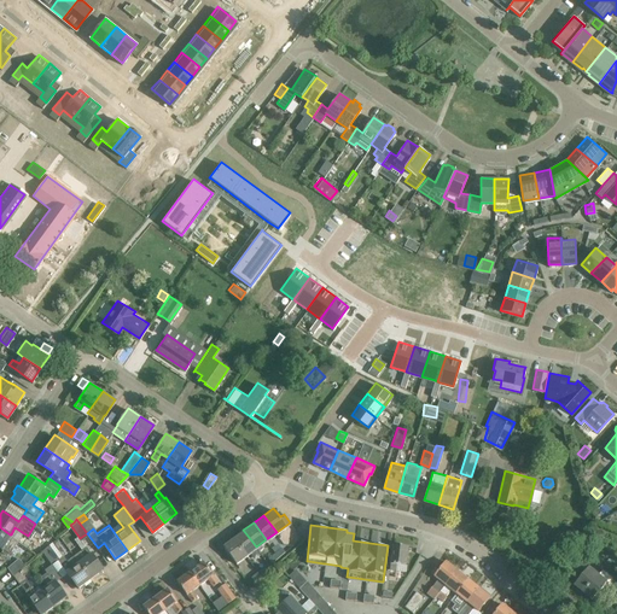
[(9,551),(18,539),(11,534),(10,534),(0,527),(0,547),(1,548),(3,547),(9,551)]
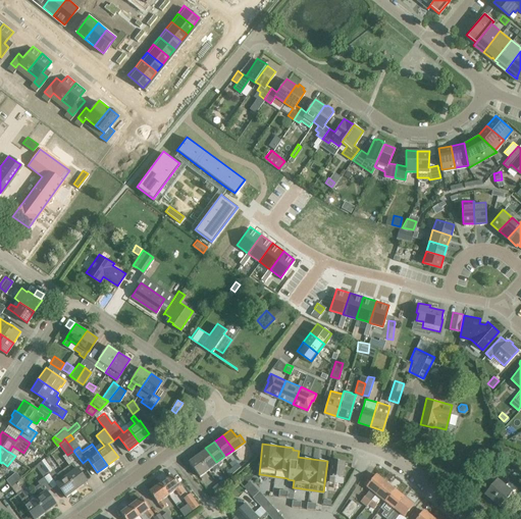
[(205,448),(197,454),(208,468),(216,462),(205,448)]
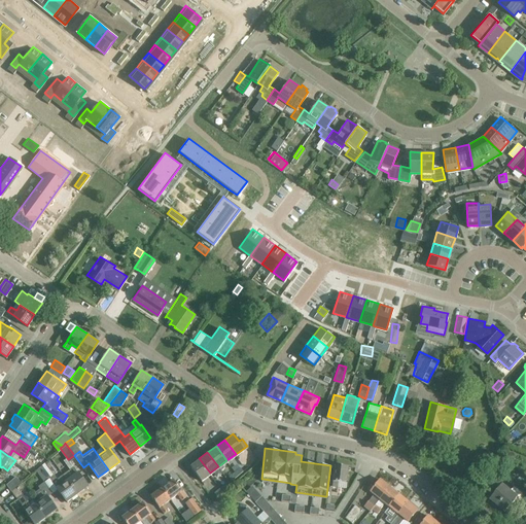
[(190,464),(201,480),(210,473),(199,458),(190,464)]
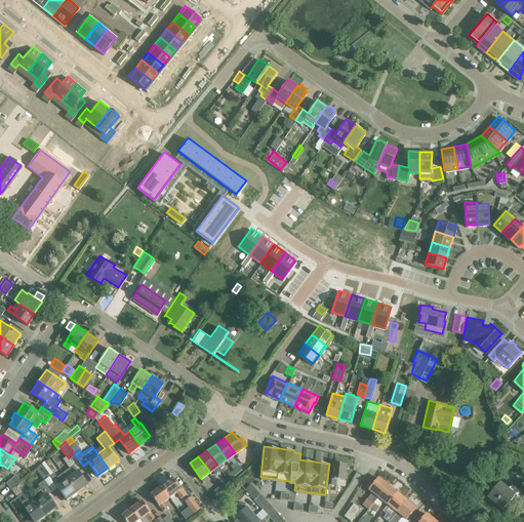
[(230,464),(233,468),(236,472),(242,468),(239,464),(238,464),(235,460),(230,464)]
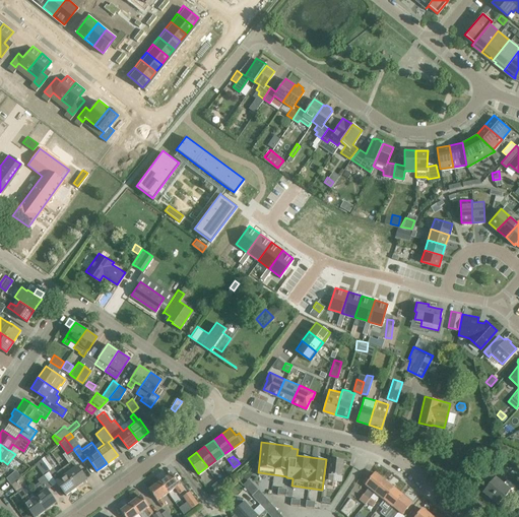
[(327,477),(333,477),(332,478),(341,479),(342,474),(340,473),(342,458),(330,456),(327,477)]
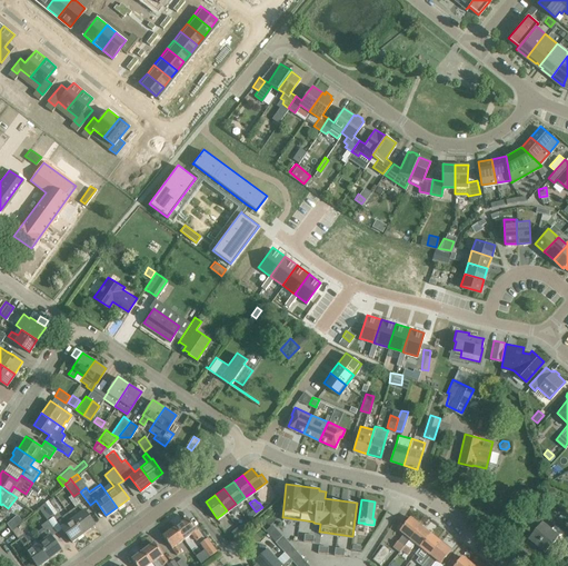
[(82,532),(67,510),(61,515),(58,510),(55,514),(45,500),(38,506),(40,508),(42,512),(47,518),(55,529),(60,525),(71,540),(82,532)]
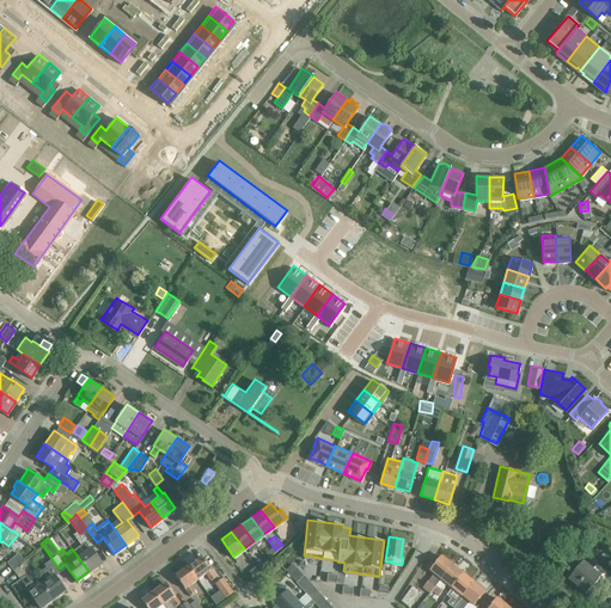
[(72,548),(89,571),(102,562),(90,546),(85,539),(72,548)]
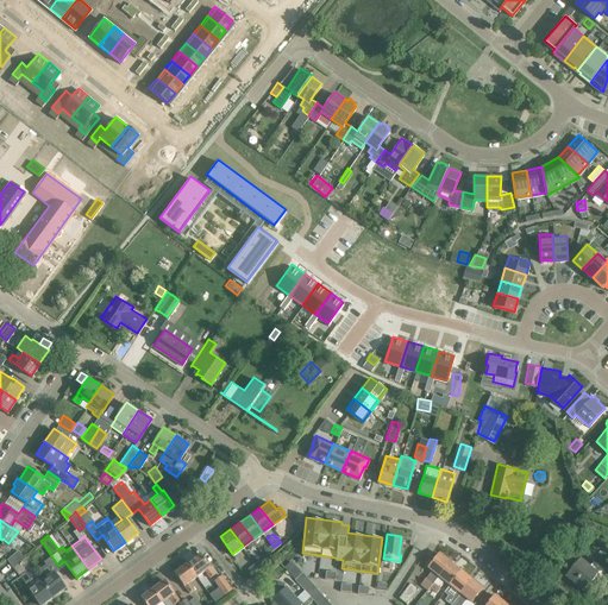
[(268,553),(274,547),(270,542),(264,548),(268,553)]
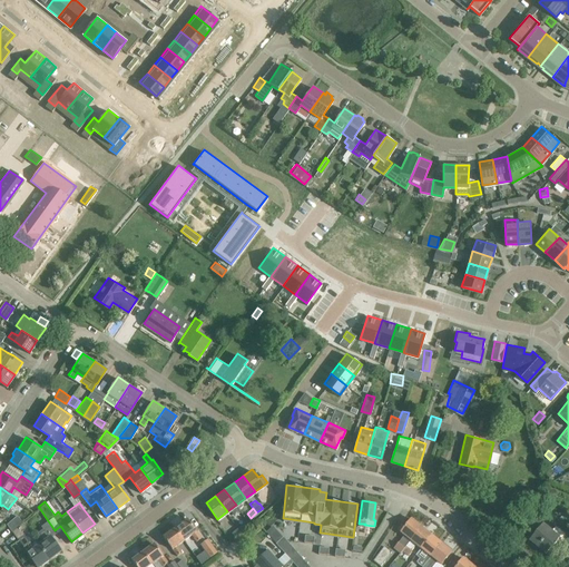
[(531,512),(522,522),(528,527),(537,517),(531,512)]
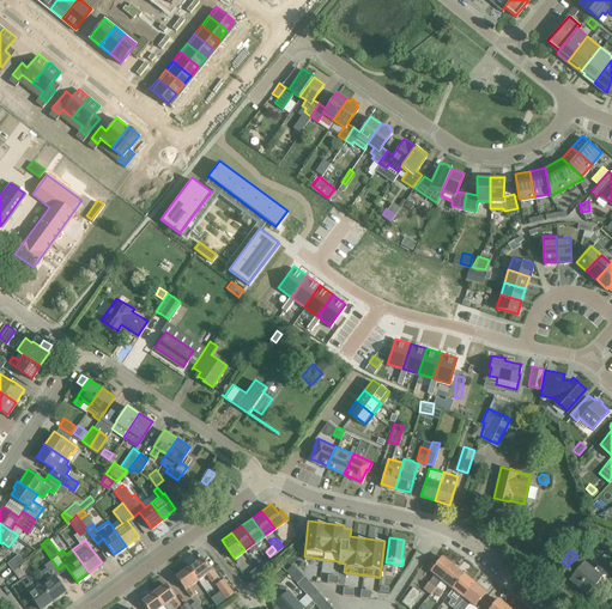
[(13,570),(25,560),(19,552),(7,561),(13,570)]
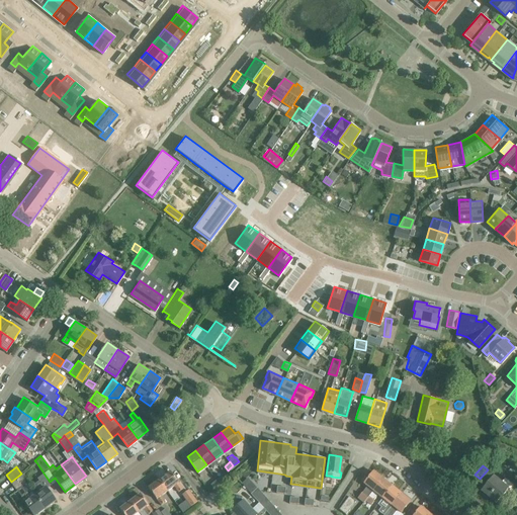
[(178,490),(182,487),(170,469),(159,478),(167,489),(173,484),(178,490)]
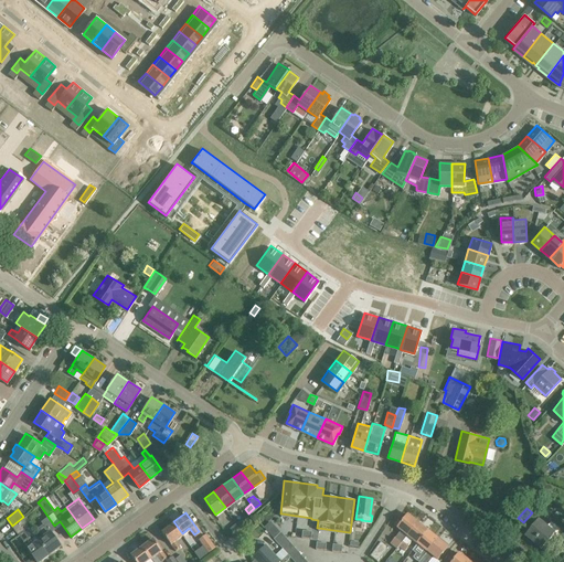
[(390,541),(395,547),(398,543),(417,520),(407,512),(401,520),(397,517),(393,522),(396,525),(396,526),(400,528),(390,541)]
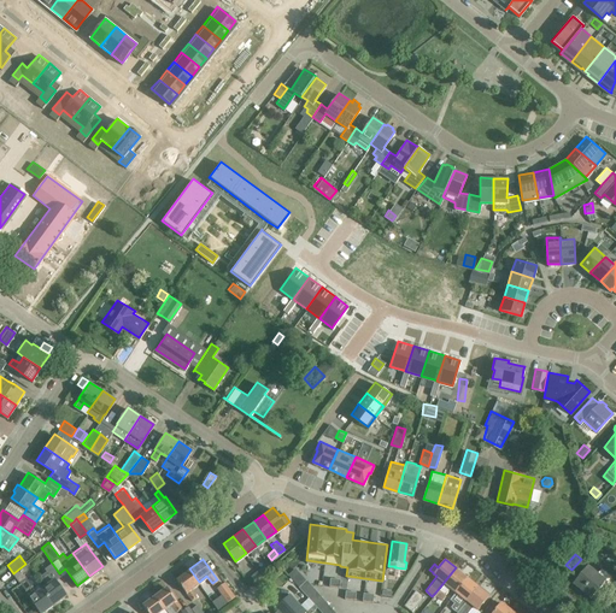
[(46,583),(41,587),(53,603),(65,594),(54,578),(59,573),(51,561),(44,567),(46,570),(40,575),(46,583)]
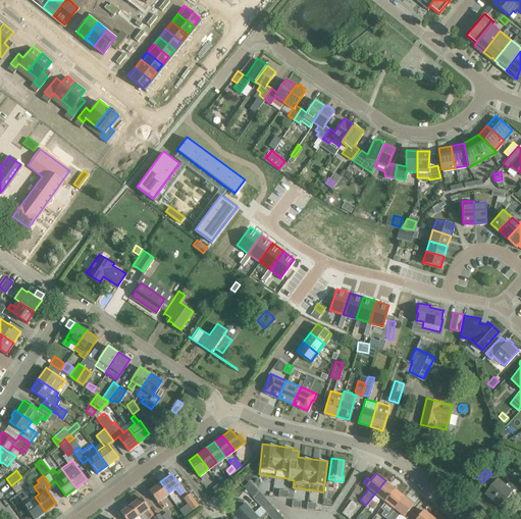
[(222,476),(217,481),(220,485),(226,480),(222,476)]
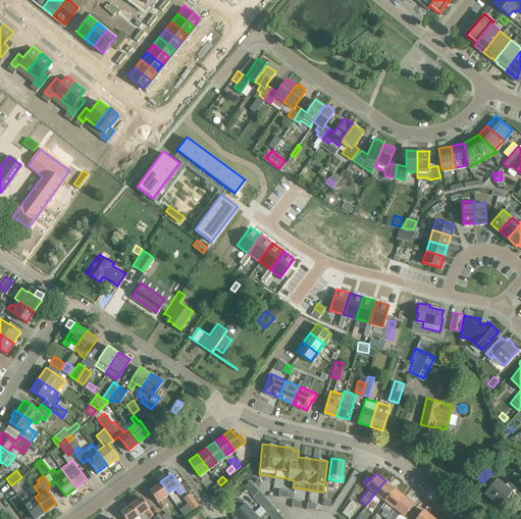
[(27,484),(21,477),(11,485),(16,492),(27,484)]
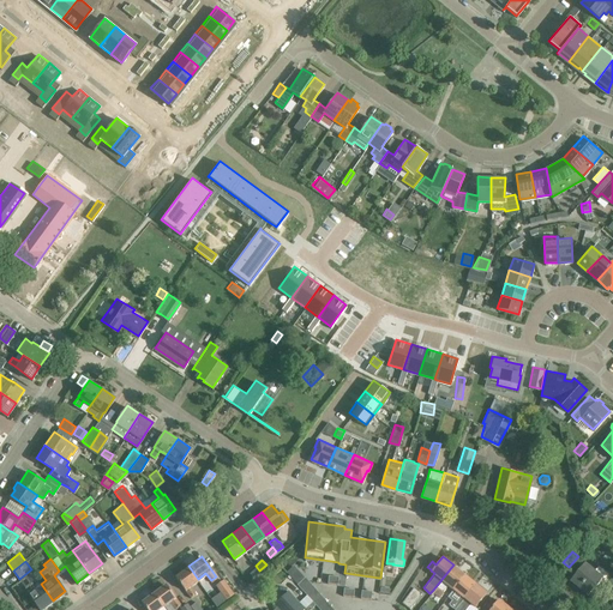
[(594,569),(584,562),(570,579),(587,593),(601,577),(604,578),(608,572),(599,563),(594,569)]
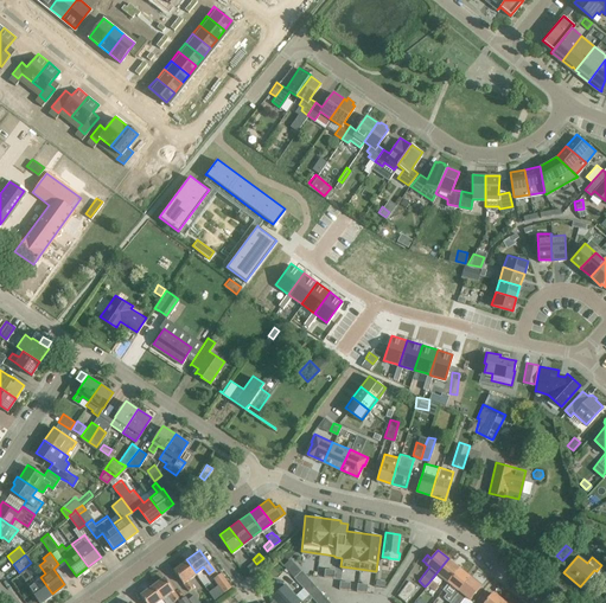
[(289,557),(282,563),(286,566),(293,560),(289,557)]
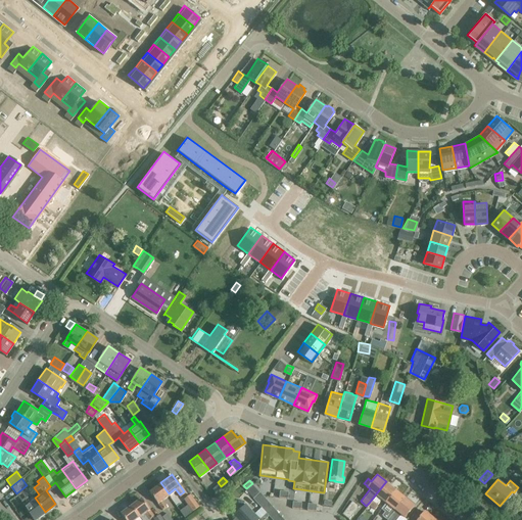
[(386,481),(369,503),(374,507),(374,508),(378,503),(377,503),(381,498),(386,501),(395,488),(386,481)]
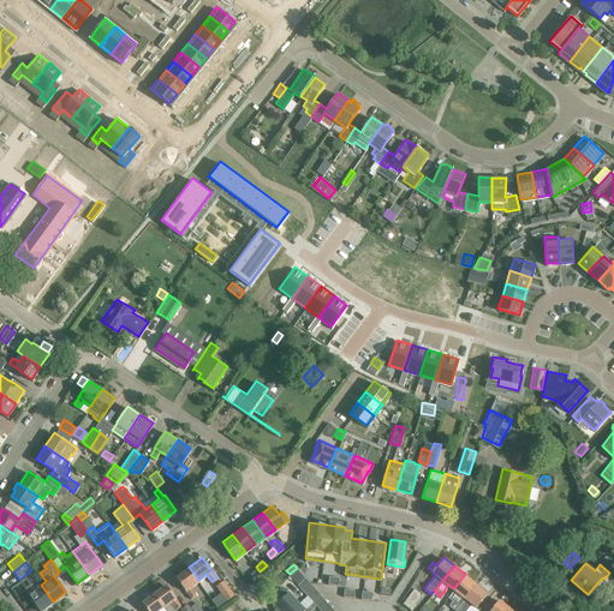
[(189,567),(176,576),(190,597),(196,593),(190,586),(198,580),(189,567)]
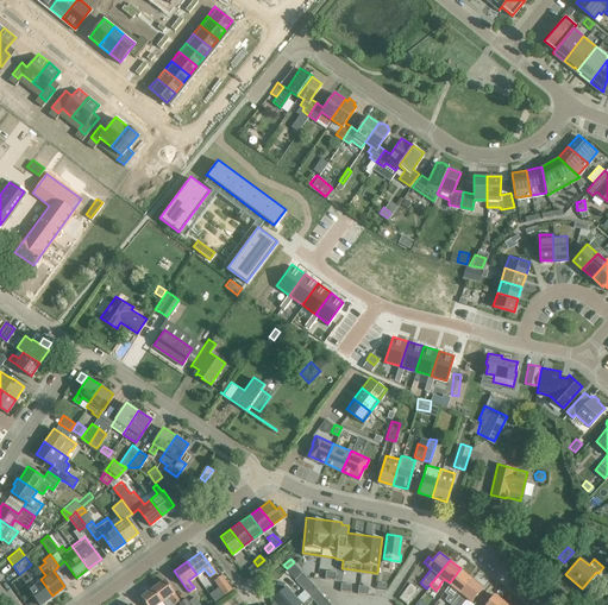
[(250,571),(257,566),(254,561),(246,566),(250,571)]
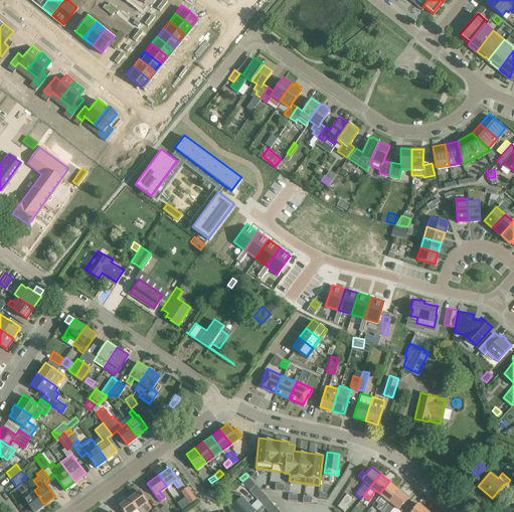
[(375,506),(381,510),(398,488),(389,481),(380,493),(375,499),(379,501),(375,506)]
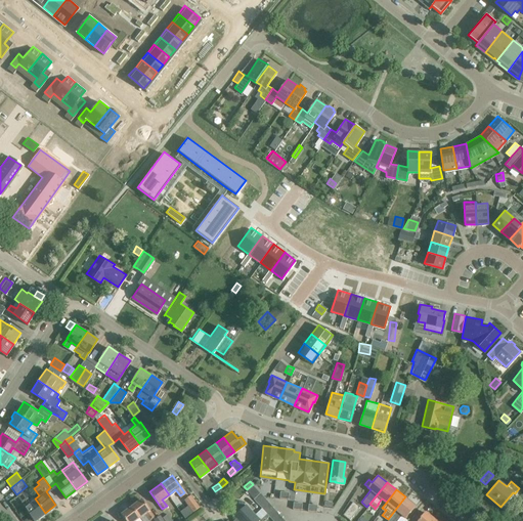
[(261,507),(266,512),(274,520),(286,520),(260,491),(253,496),(261,507)]
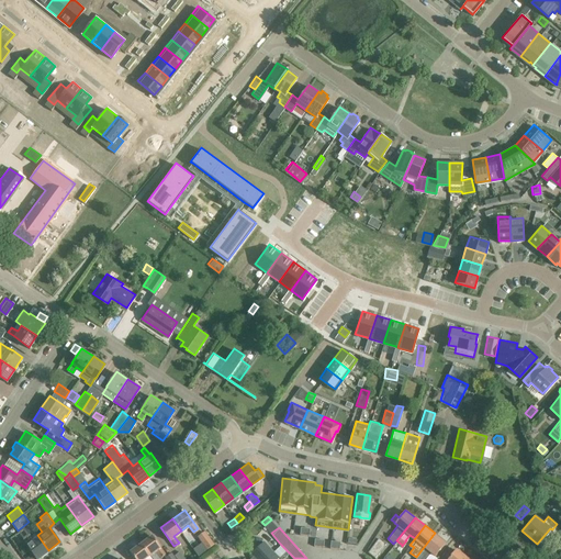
[(200,540),(206,548),(214,543),(204,529),(198,534),(202,538),(200,540)]
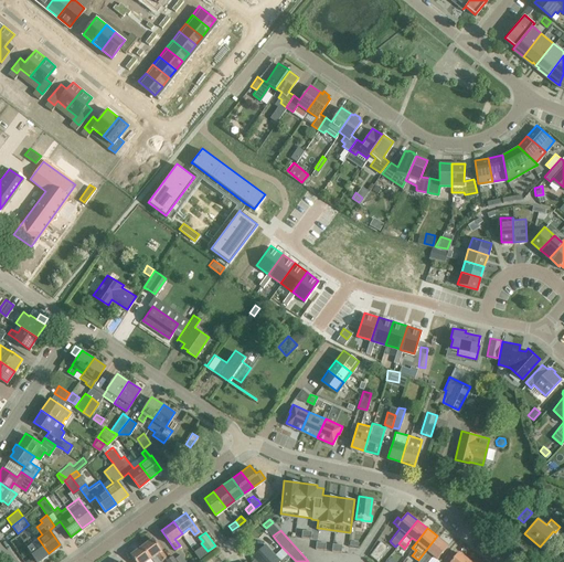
[(30,536),(22,540),(27,547),(38,561),(49,553),(38,538),(34,541),(30,536)]
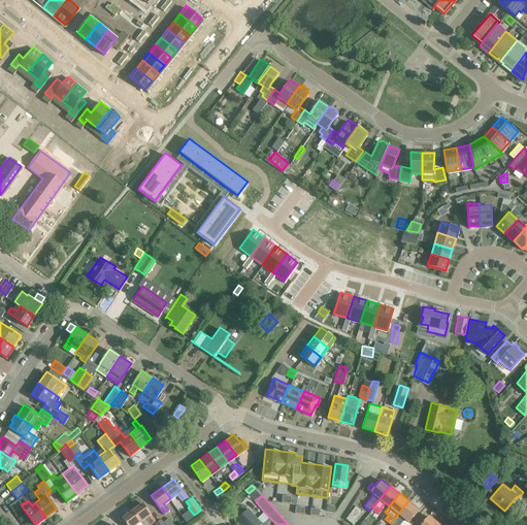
[(408,500),(391,523),(393,524),(398,524),(404,518),(407,521),(418,509),(408,500)]
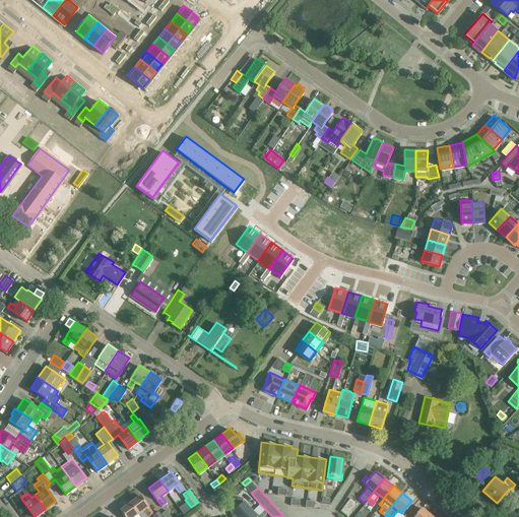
[(140,494),(130,501),(138,512),(144,508),(148,514),(152,511),(140,494)]
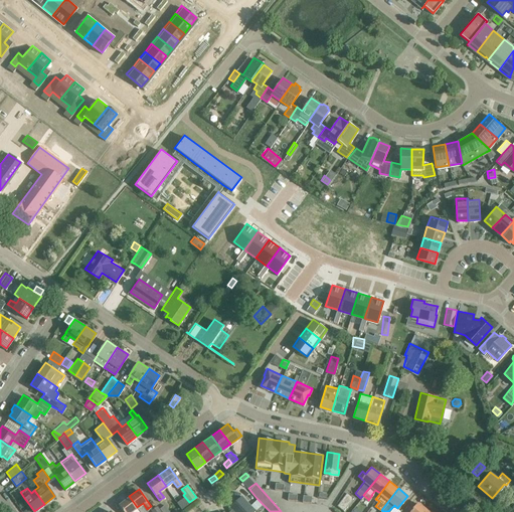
[(353,496),(347,491),(337,504),(343,509),(342,510),(344,511),(348,511),(349,511),(345,507),(353,496)]
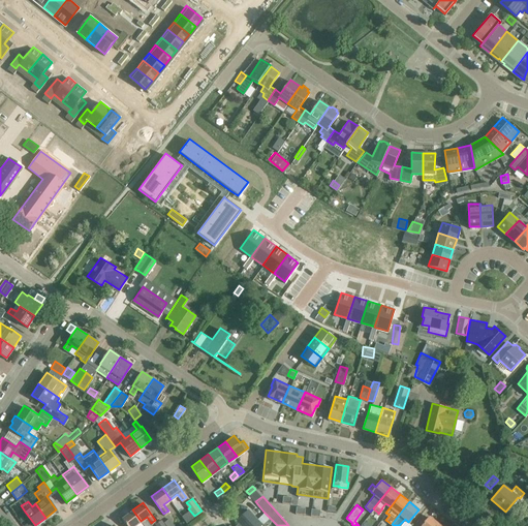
[(239,521),(235,524),(236,525),(257,525),(269,517),(264,512),(257,517),(248,507),(236,519),(239,521)]
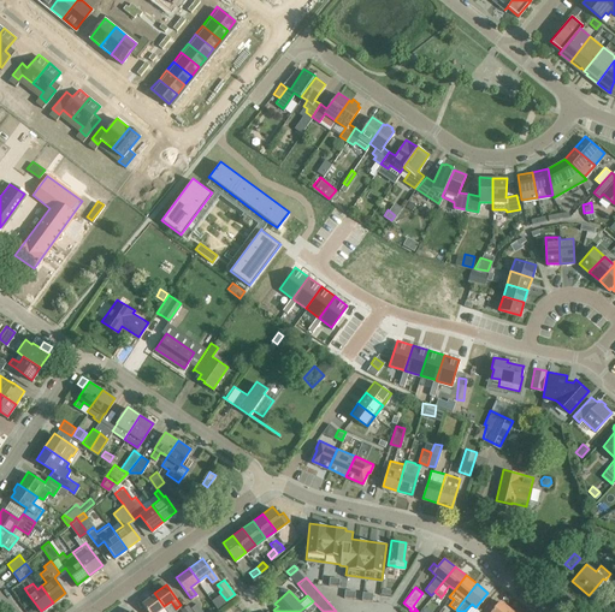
[(154,593),(142,602),(148,611),(157,611),(164,606),(154,593)]
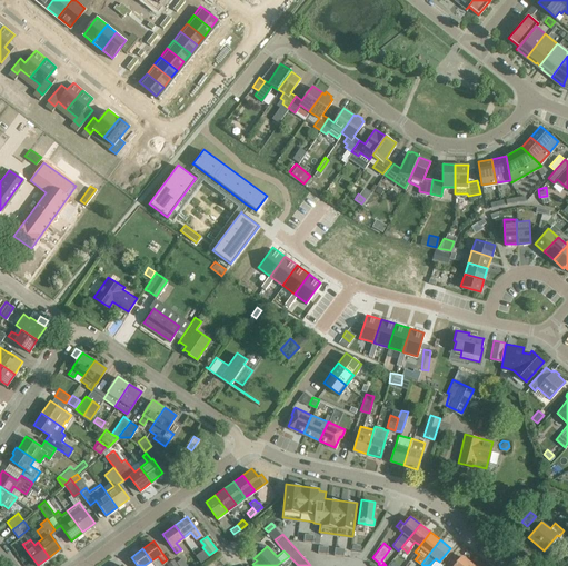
[(451,565),(468,565),(472,563),(461,555),(451,565)]
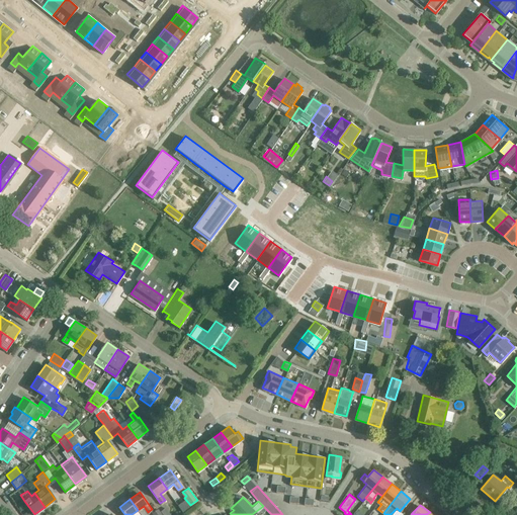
[(164,514),(171,514),(165,506),(160,510),(164,514)]
